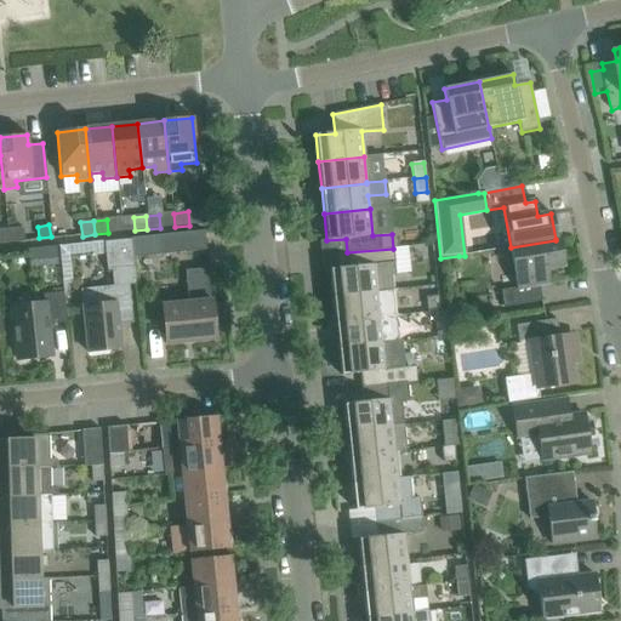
[(22,227),(7,229),(9,243),(24,241),(22,227)]
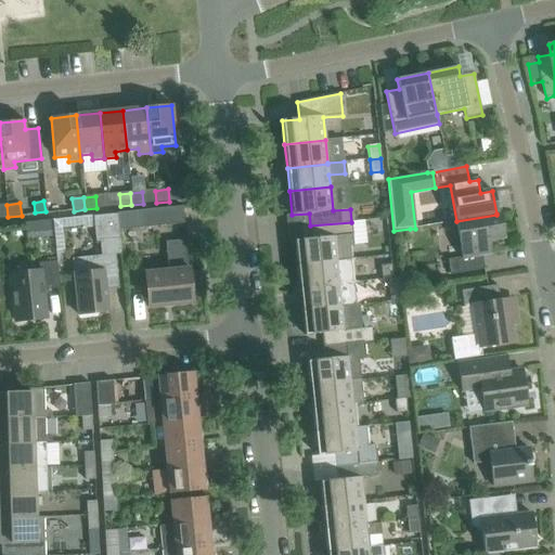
[(182,207),(139,211),(141,229),(184,224),(182,207)]
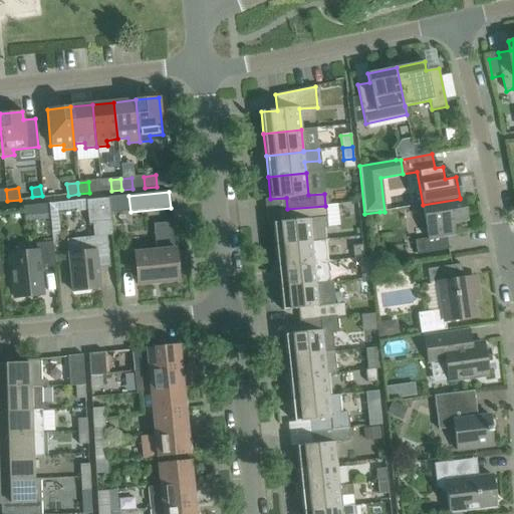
[(460,199),(423,205),(428,239),(415,241),(417,255),(449,250),(446,236),(455,235),(453,223),(466,221),(462,198),(460,198),(460,199)]
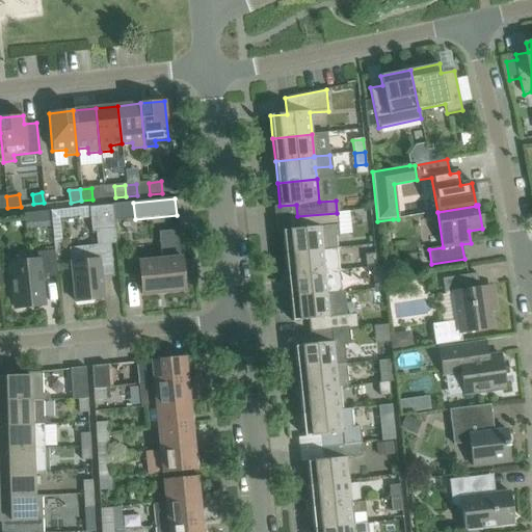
[(114,221),(112,206),(89,208),(91,232),(96,232),(97,245),(85,246),(87,261),(71,263),(75,302),(104,299),(101,270),(113,269),(110,248),(110,244),(116,244),(114,221)]
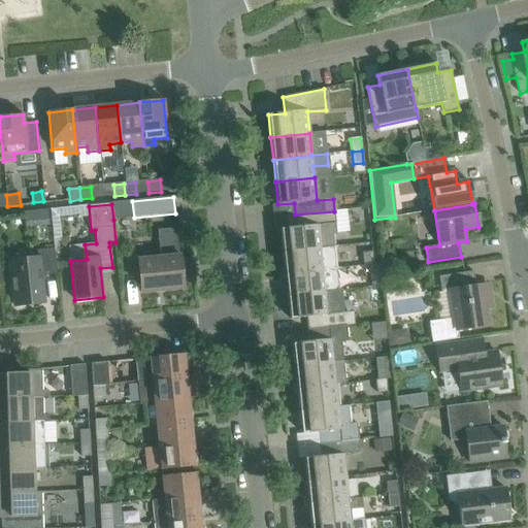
[(281,229),(283,252),(334,246),(333,234),(336,234),(334,211),(295,215),(297,228),(281,229)]
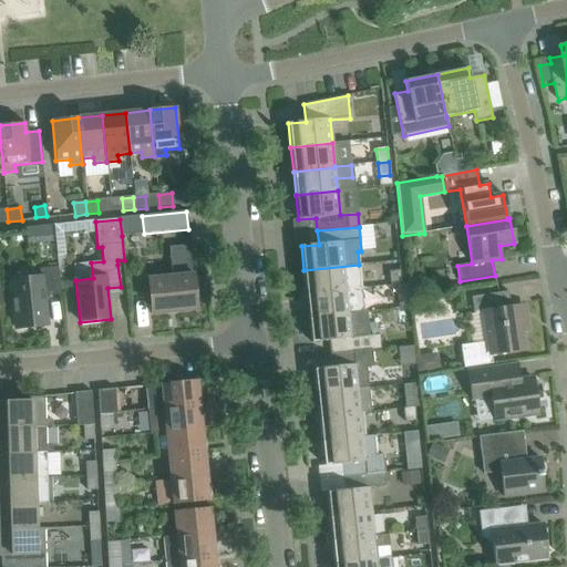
[(147,279),(151,315),(196,310),(194,290),(198,289),(197,278),(193,279),(193,274),(192,274),(189,246),(168,247),(172,276),(147,279)]
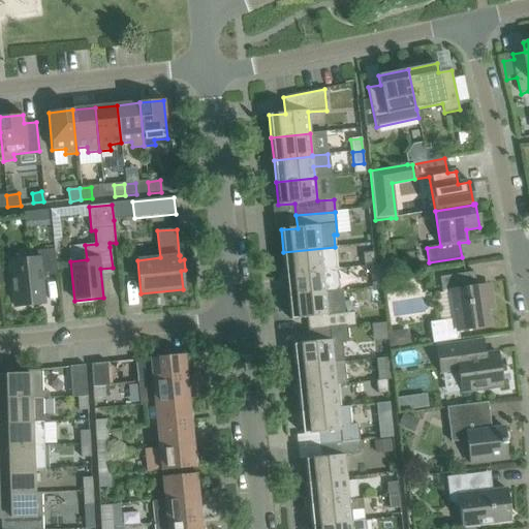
[(283,252),(285,275),(337,270),(335,247),(283,252)]
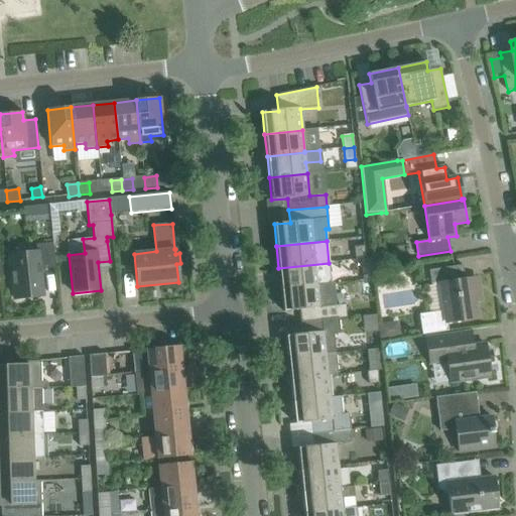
[(36,253),(9,256),(11,273),(8,274),(9,285),(13,285),(14,299),(42,296),(39,270),(55,269),(53,249),(52,244),(35,245),(36,253)]
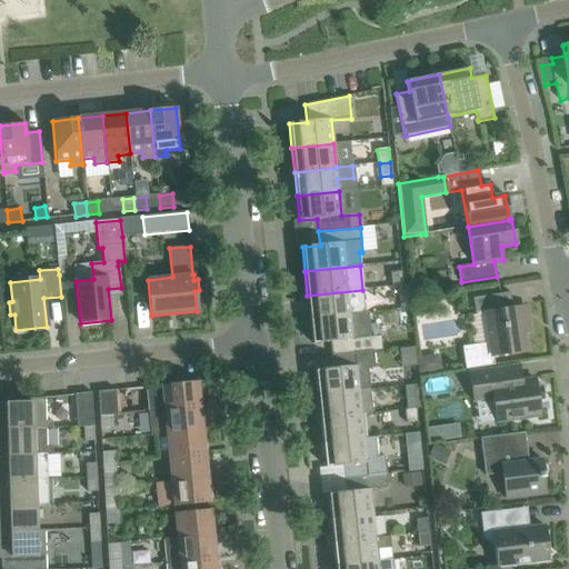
[(391,287),(398,287),(402,286),(401,272),(390,273),(391,287)]
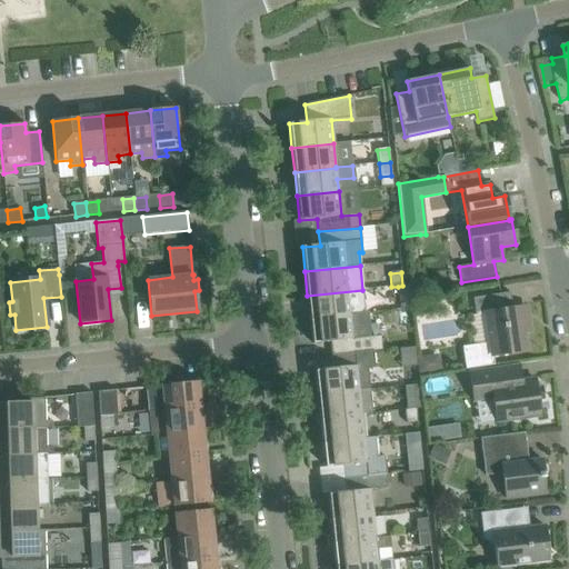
[(402,286),(398,287),(399,300),(400,310),(411,309),(410,299),(409,285),(402,286)]
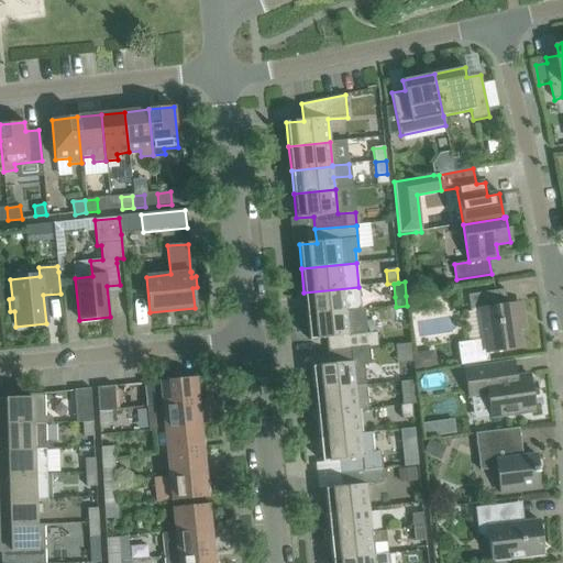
[(304,293),(307,316),(361,310),(359,287),(304,293)]
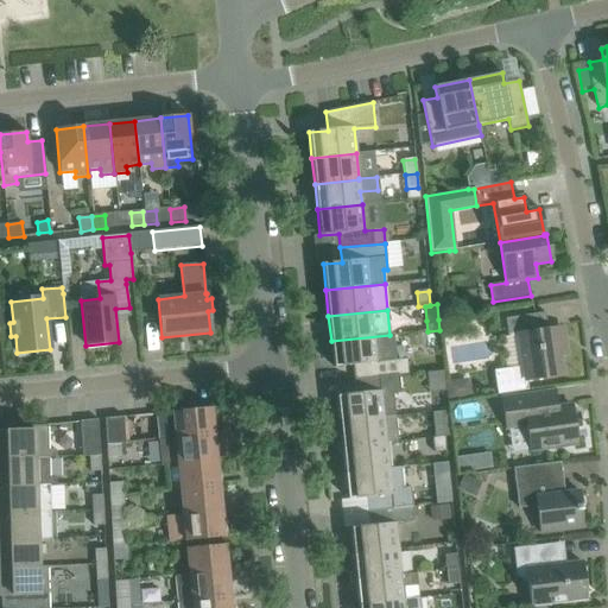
[(506,369),(494,372),(498,396),(527,391),(526,381),(563,375),(559,356),(567,355),(565,342),(558,343),(556,329),(548,330),(545,314),(505,320),(508,337),(518,336),(523,367),(513,368),(506,369)]
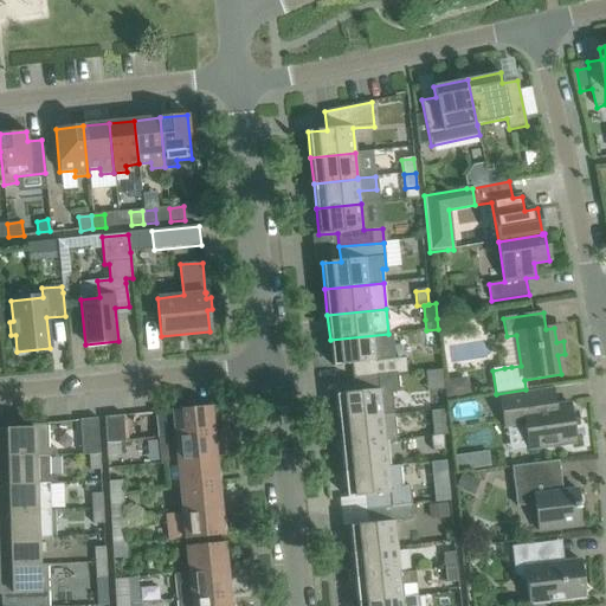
[(352,365),(353,379),(398,374),(408,373),(407,359),(391,360),(388,334),(330,340),(333,367),(352,365)]
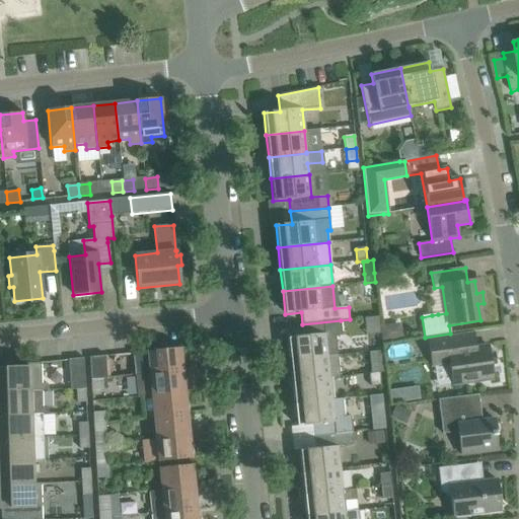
[(287,338),(290,361),(327,357),(327,356),(338,355),(335,337),(342,336),(341,320),(302,324),(303,337),(287,338)]
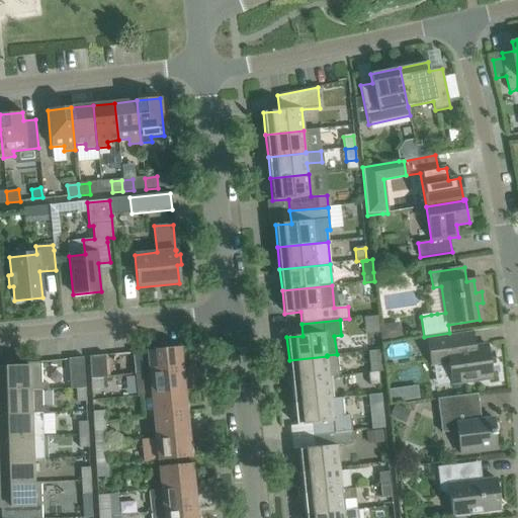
[(449,367),(451,383),(471,381),(492,378),(487,346),(475,348),(472,333),(432,339),(427,340),(431,365),(444,363),(449,367)]
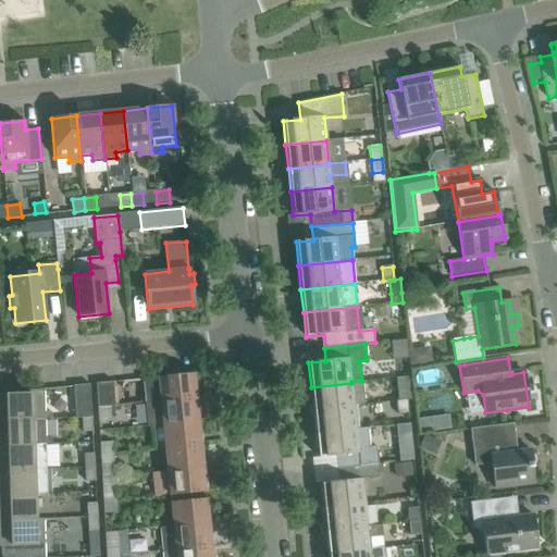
[(143,380),(145,404),(196,398),(194,374),(143,380)]
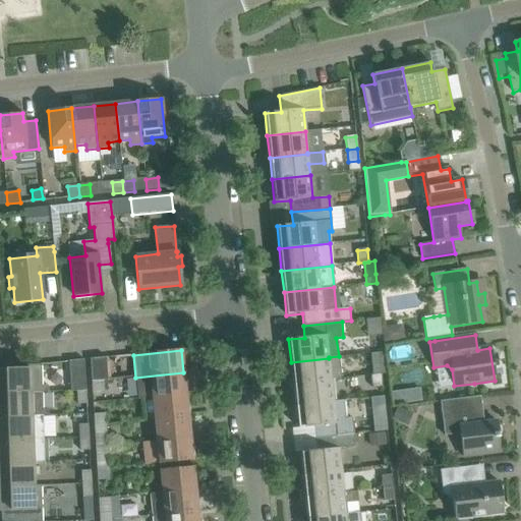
[(370,353),(372,375),(381,374),(386,374),(384,352),(370,353)]
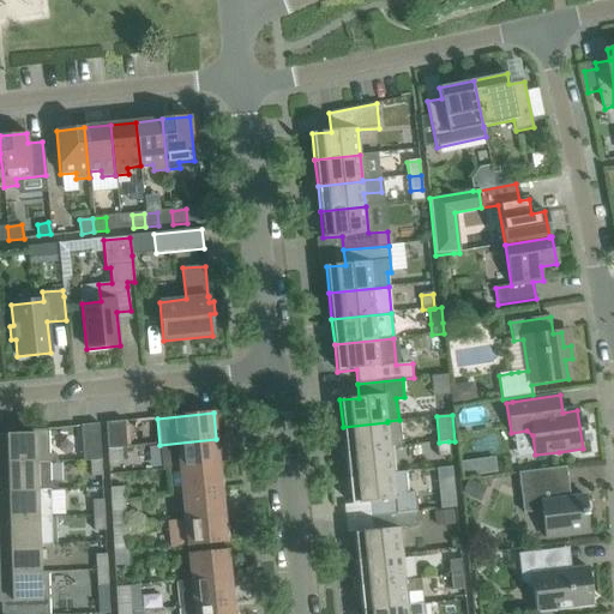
[(107,450),(121,449),(126,449),(125,421),(106,423),(107,450)]
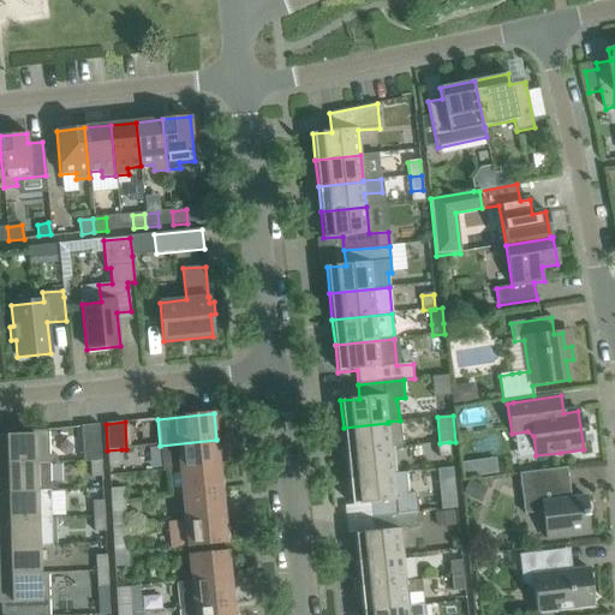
[(346,453),(392,448),(402,447),(400,422),(388,423),(344,428),(346,453)]
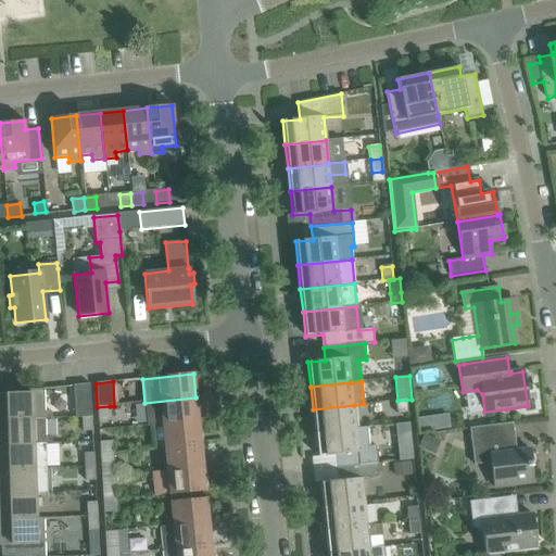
[(75,418),(81,418),(91,417),(89,384),(74,386),(75,418)]
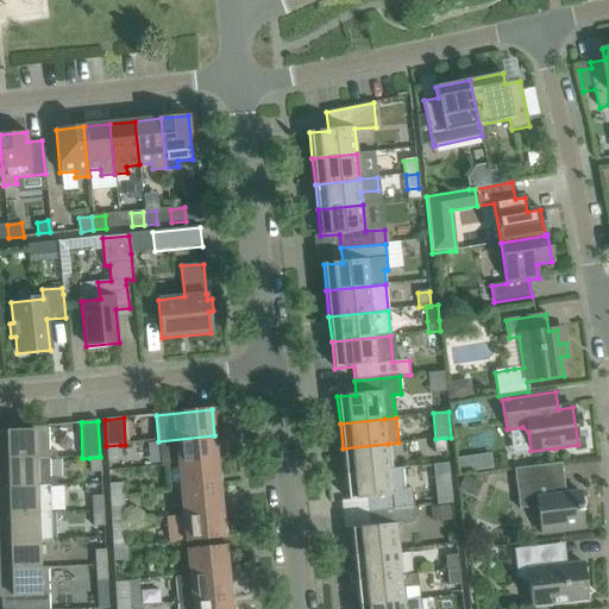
[(0,432),(0,460),(49,459),(49,460),(56,459),(56,451),(49,452),(48,427),(32,427),(32,432),(0,432)]
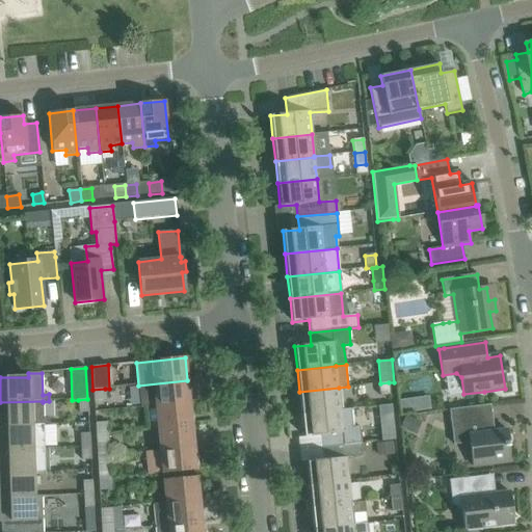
[(140,407),(155,406),(189,402),(187,380),(138,386),(140,407)]
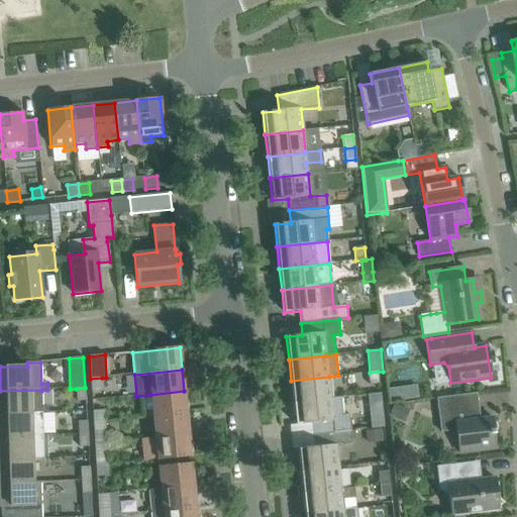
[(378,372),(370,373),(368,373),(369,385),(379,384),(378,372)]
